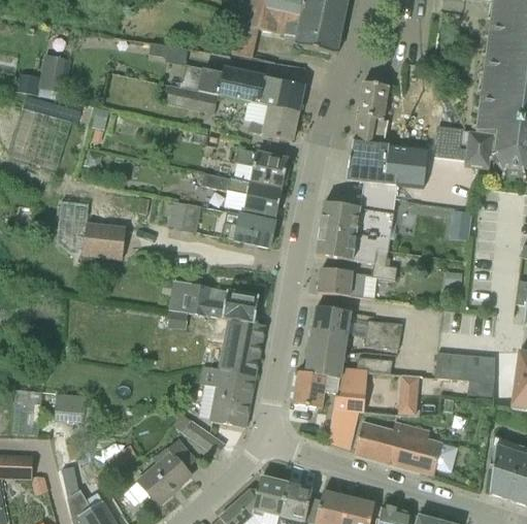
[(295,44),(335,54),(337,54),(348,0),(251,0),(245,26),(259,29),(265,30),(273,32),(286,35),(286,34),(297,36),(295,44)]
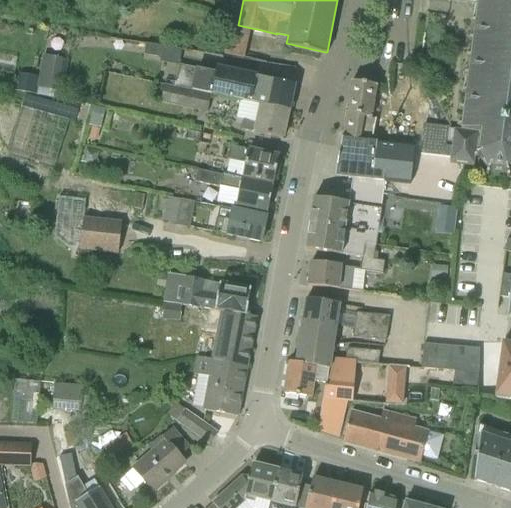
[(478,164),(479,155),(490,169),(508,171),(510,169),(510,0),(456,0),(476,3),(474,17),(474,18),(472,17),(471,20),(475,21),(473,35),(469,35),(469,38),(473,38),(471,53),(467,52),(466,55),(470,56),(468,70),(464,70),(464,73),(466,73),(466,74),(464,87),(465,87),(464,88),(462,87),(462,90),(466,91),(464,105),(460,105),(459,107),(463,108),(461,123),(457,122),(457,125),(460,126),(458,136),(455,136),(452,161),(478,164)]
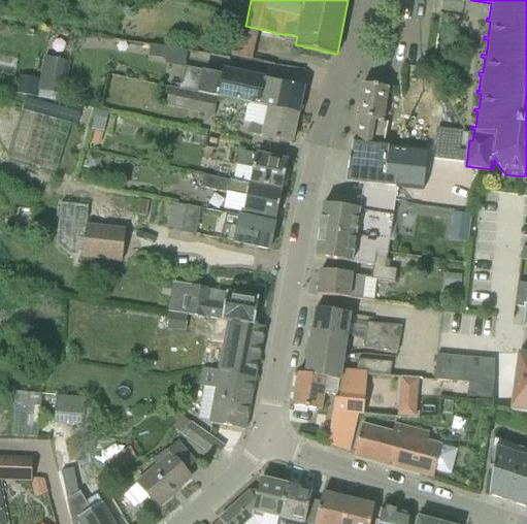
[(153,43),(152,53),(167,53),(167,62),(188,63),(189,45),(153,43)]
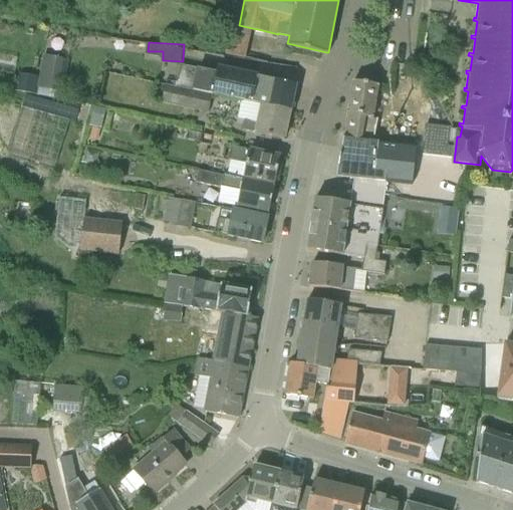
[(58,89),(64,56),(44,52),(40,75),(38,86),(58,89)]
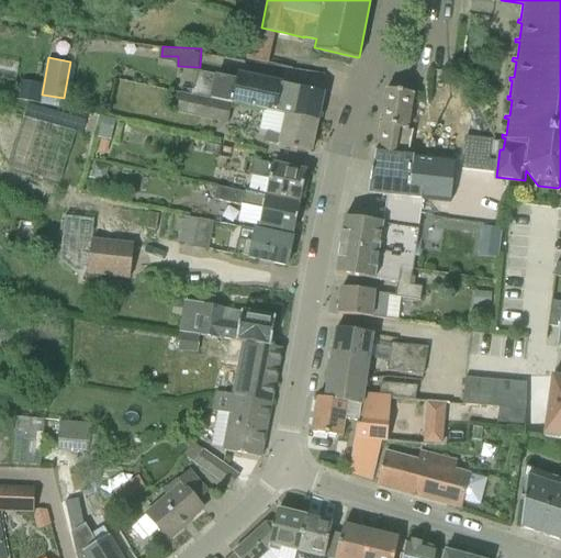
[(192,93),(233,101),(266,108),(318,119),(325,90),(301,85),(301,86),(239,73),(238,77),(198,68),(193,90),(192,93)]
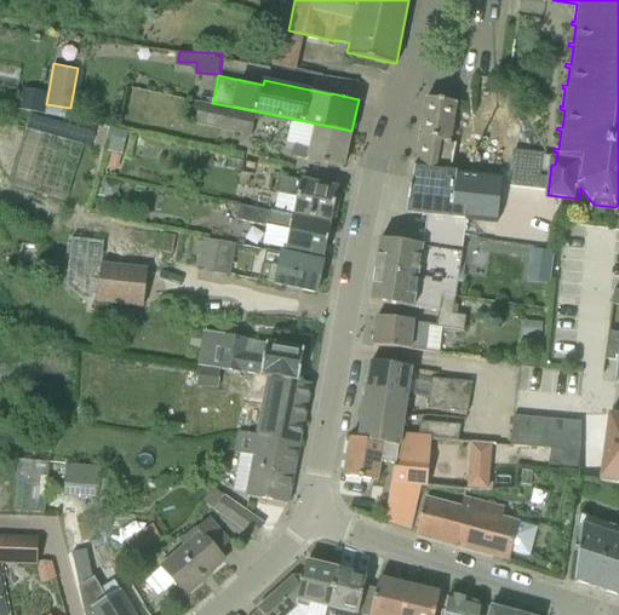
[(46,104),(49,91),(24,86),(19,108),(45,113),(46,104)]
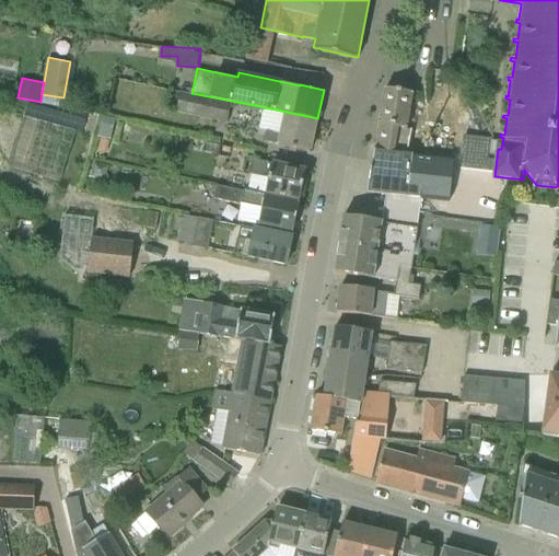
[(386,87),(367,193),(408,196),(408,195),(450,199),(453,160),(412,155),(412,151),(399,150),(396,149),(399,127),(407,128),(414,91),(386,87)]
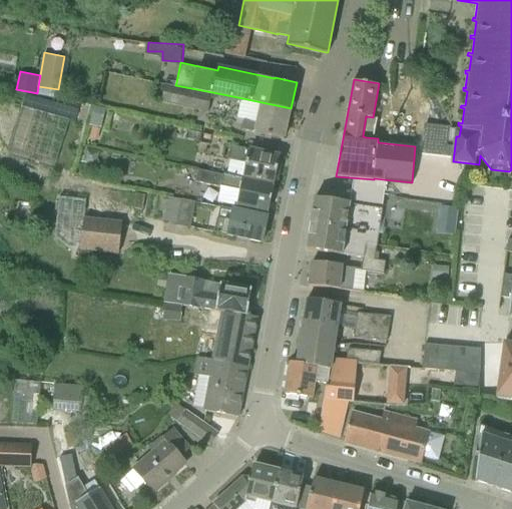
[(208,110),(212,92),(175,85),(165,82),(161,100),(208,110)]
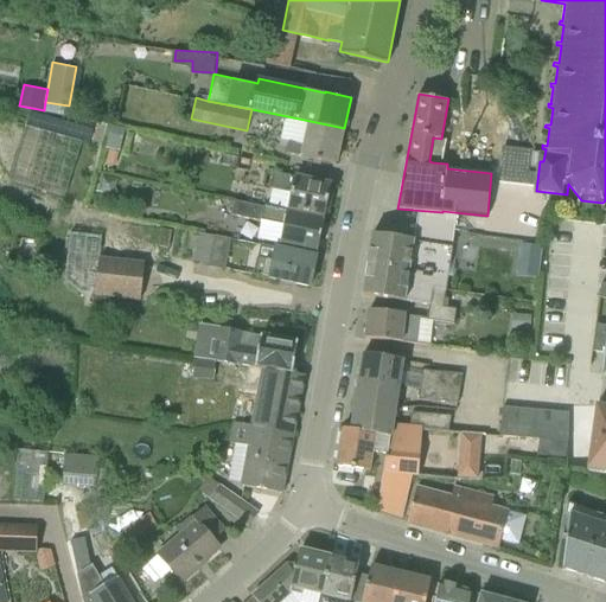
[(291,140),(288,151),(337,161),(344,128),(287,116),(282,138),(291,140)]
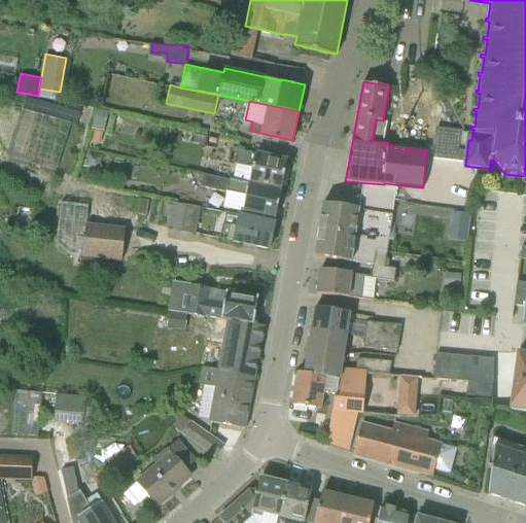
[(98,107),(92,127),(104,131),(109,111),(98,107)]
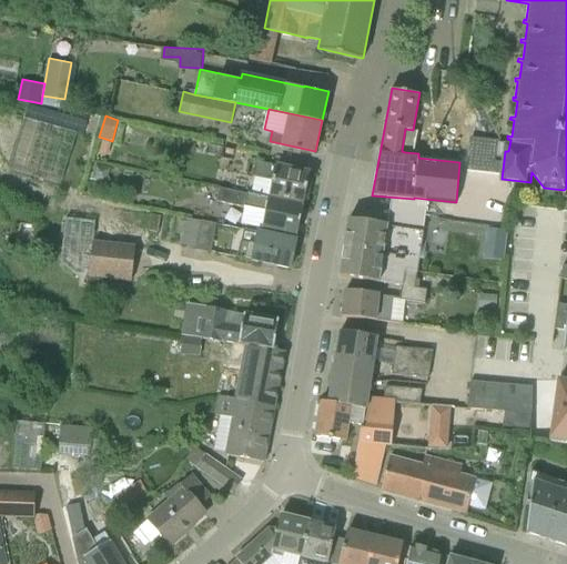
[(222,154),(224,145),(210,142),(208,151),(222,154)]
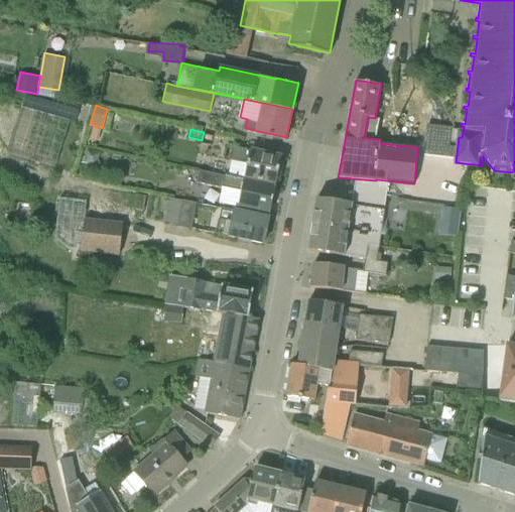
[(215,134),(204,132),(202,140),(202,142),(212,144),(215,134)]
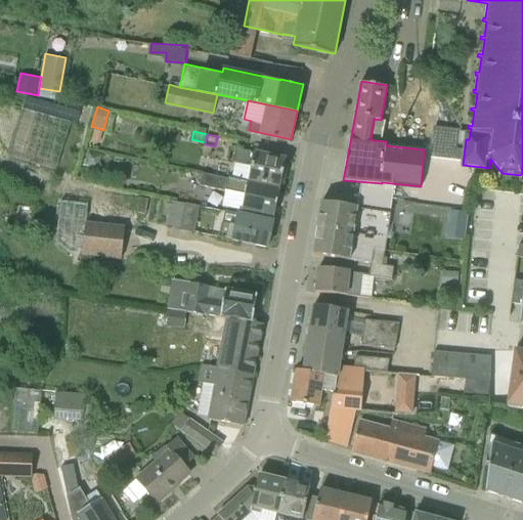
[(287,158),(236,146),(234,161),(236,162),(233,177),(280,187),(280,186),(280,184),(281,185),(282,179),(285,180),(286,171),(284,171),(287,158)]
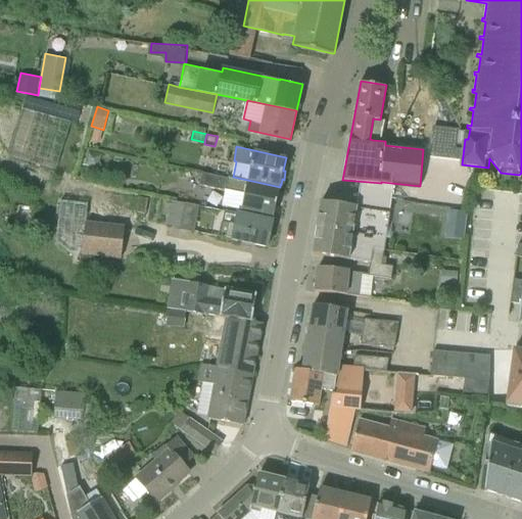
[(88,150),(86,162),(99,164),(101,152),(88,150)]
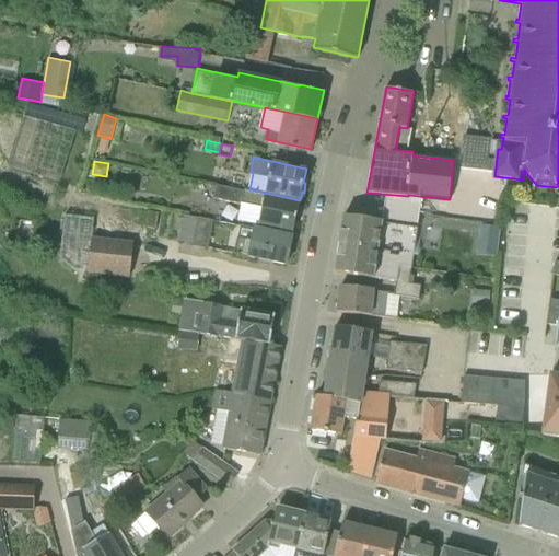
[(242,203),(239,219),(293,230),(300,200),(249,189),(248,190),(217,184),(214,196),(242,203)]
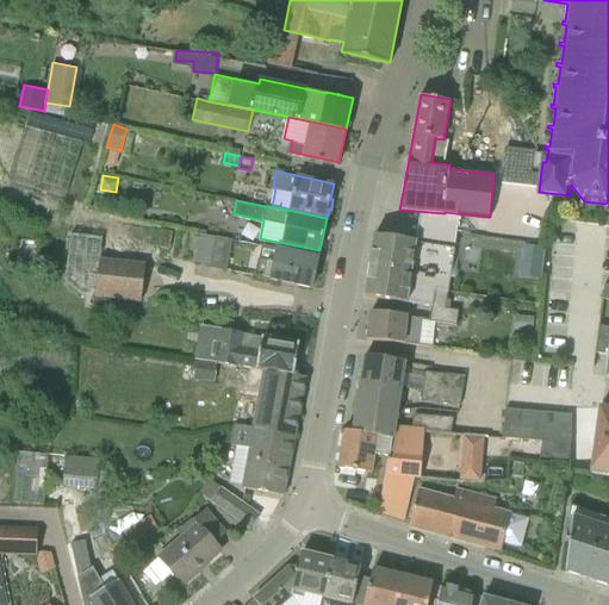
[(173,229),(163,228),(161,244),(171,247),(173,229)]
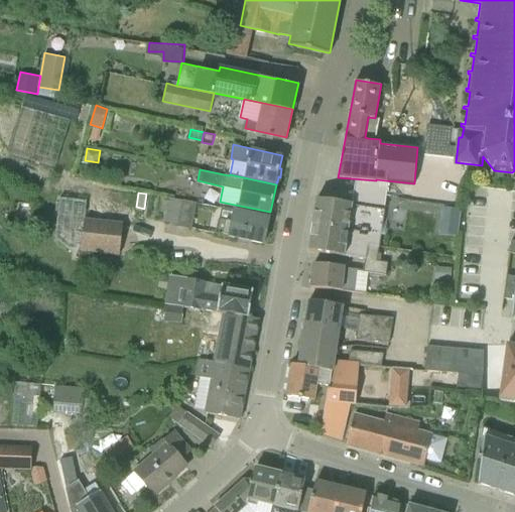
[(165,221),(178,224),(183,199),(170,196),(165,221)]
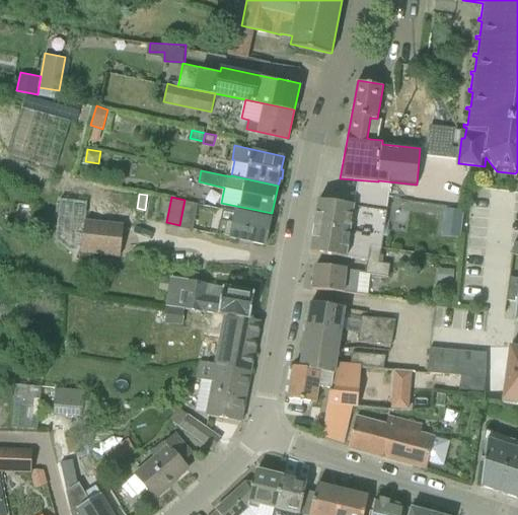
[(185,200),(179,225),(179,226),(193,229),(199,202),(185,199),(185,200)]
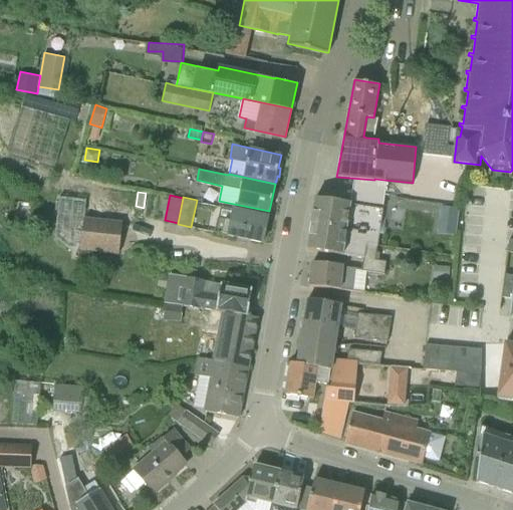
[(343,254),(363,257),(363,256),(364,256),(366,243),(377,244),(378,241),(379,232),(383,208),(351,203),(351,202),(315,197),(315,198),(313,214),(312,222),(310,230),(308,246),(307,246),(307,248),(343,254)]
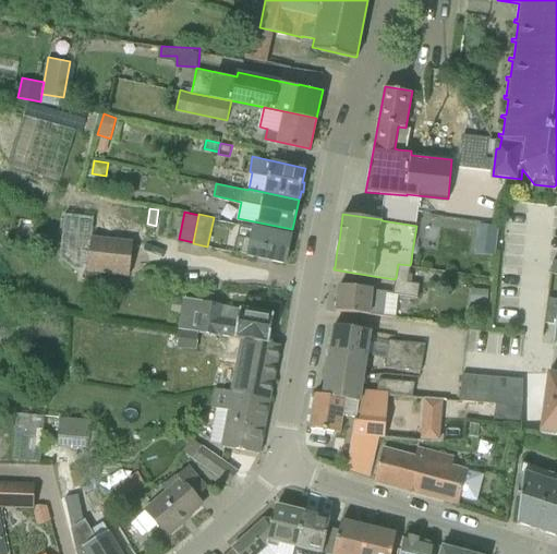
[(497,239),(499,224),(479,221),(476,236),(497,239)]
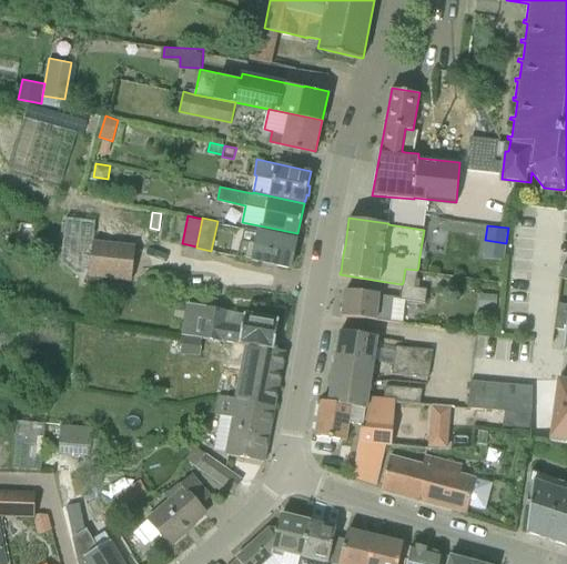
[(297,238),(275,233),(256,229),(255,242),(241,240),(238,255),(291,267),(297,238)]
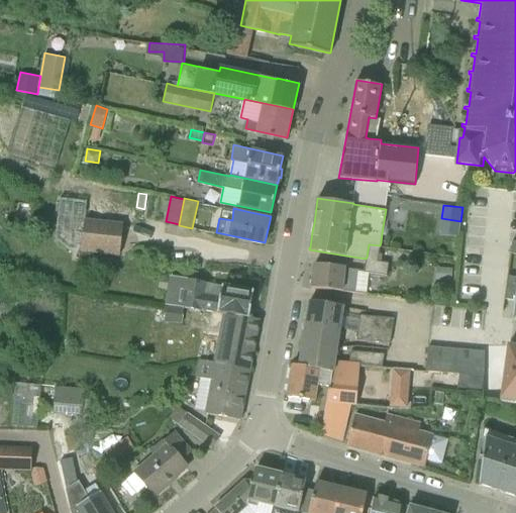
[(123,222),(104,220),(86,218),(85,222),(84,222),(82,246),(81,249),(100,250),(120,253),(123,222)]
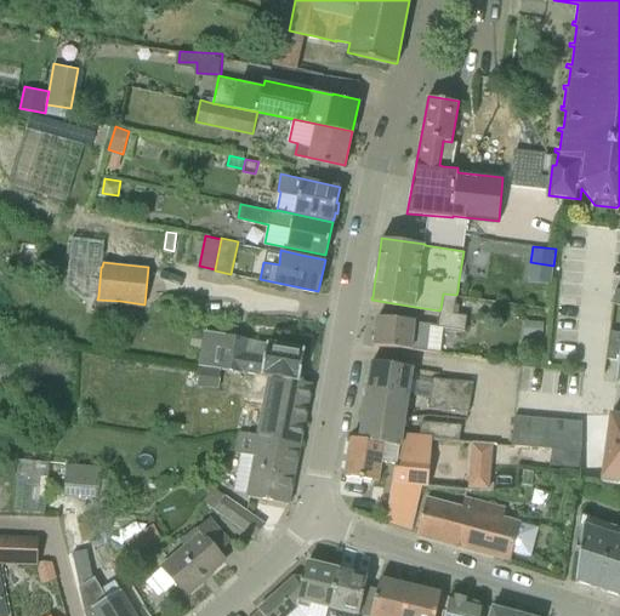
[(454,312),(455,302),(456,295),(443,294),(441,309),(439,309),(439,311),(438,323),(438,325),(442,325),(465,329),(467,314),(459,313),(454,312)]
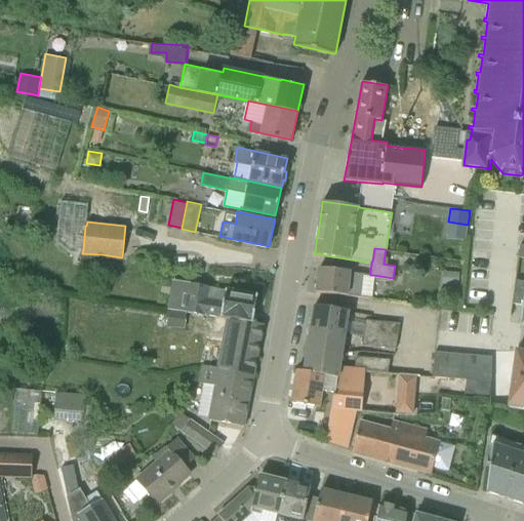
[(320,266),(317,290),(360,295),(361,294),(372,295),(373,275),(370,275),(370,273),(364,273),(351,271),(351,270),(320,266)]
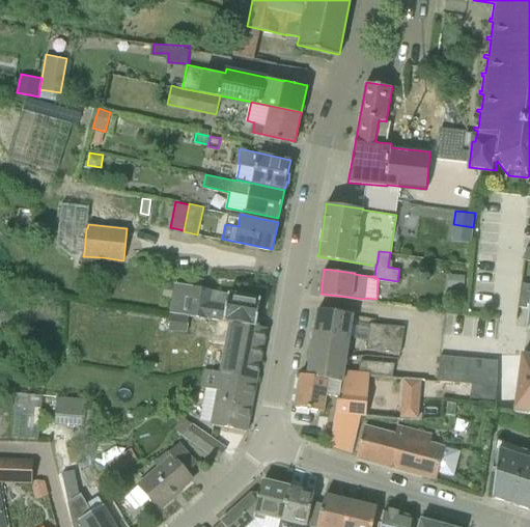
[(448,273),(448,285),(464,286),(465,274),(448,273)]
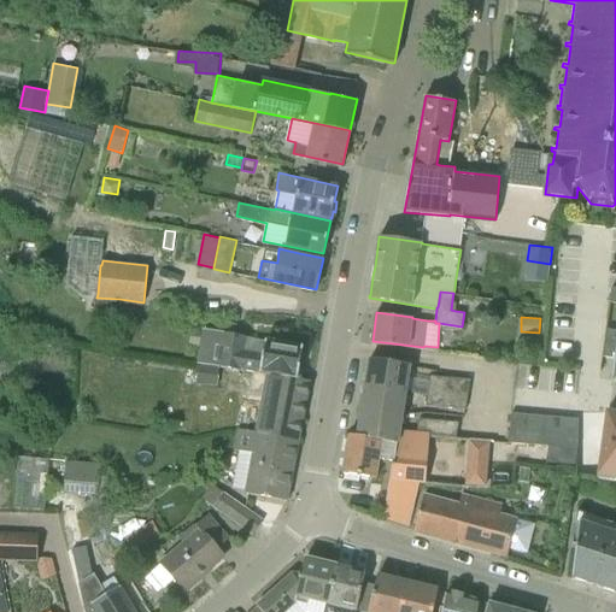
[(303,342),(301,346),(267,337),(267,339),(247,334),(248,331),(226,327),(224,331),(205,328),(198,362),(241,370),(241,368),(267,374),(267,370),(297,376),(304,343),(303,342)]
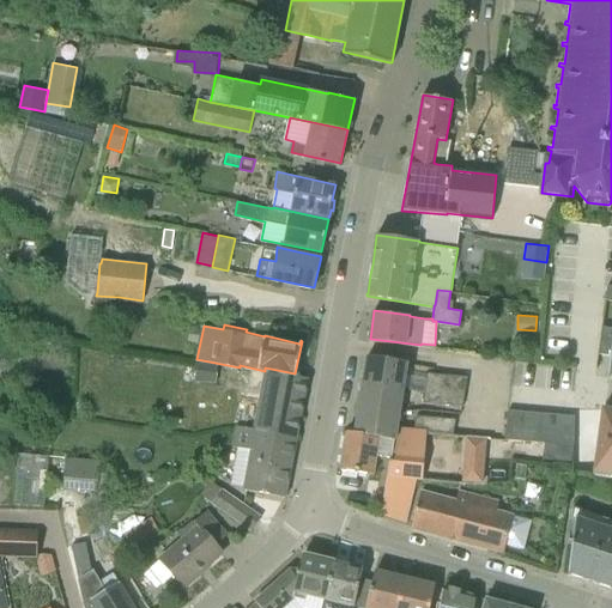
[(604,326),(603,324),(599,352),(611,354),(609,375),(610,375),(611,374),(611,327),(604,327),(604,326)]
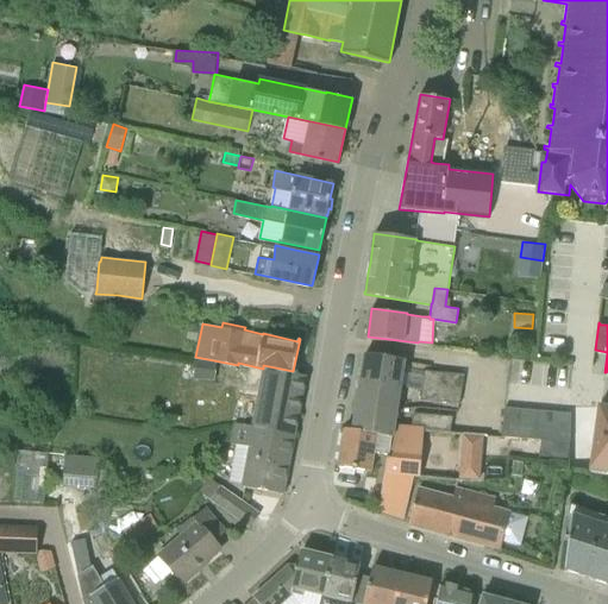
[(402,385),(407,358),(365,352),(361,378),(402,385)]
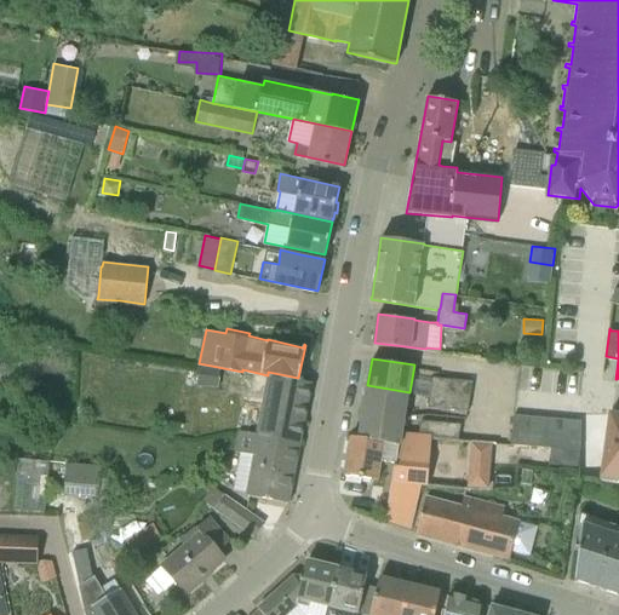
[(199,385),(219,386),(219,368),(200,367),(199,385)]
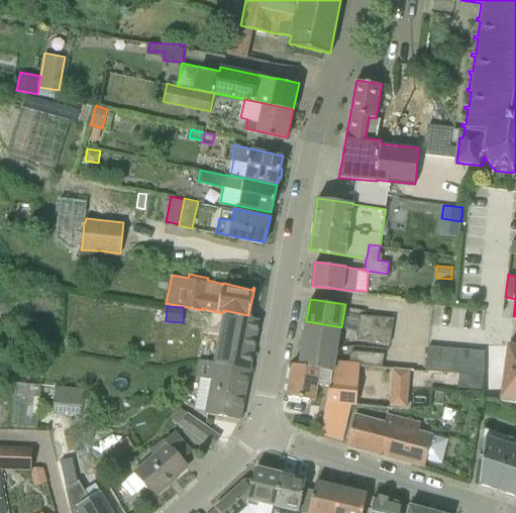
[(223,310),(223,313),(218,337),(254,343),(255,339),(260,319),(261,317),(248,315),(223,310)]
